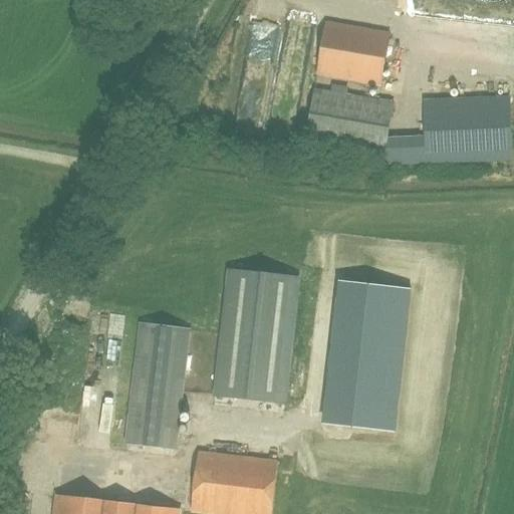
[(317,74),(381,85),(390,34),(326,23),(317,74)]
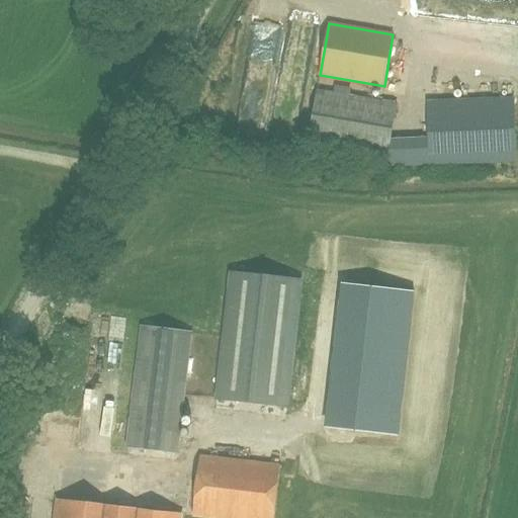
[(295,57),(288,56),(284,88),(307,92),(314,45),(304,44),(305,34),(292,32),(290,48),(312,51),(310,63),(294,61),(295,57)]
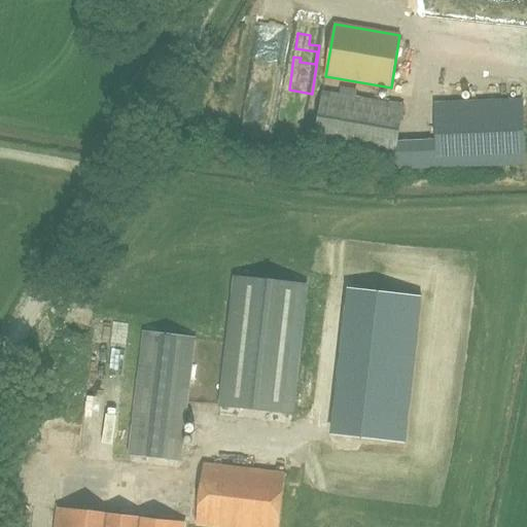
[(435,142),(397,144),(405,107),(323,92),(314,141),(394,155),(394,170),(436,167),(525,164),(523,100),(434,103),(435,142)]
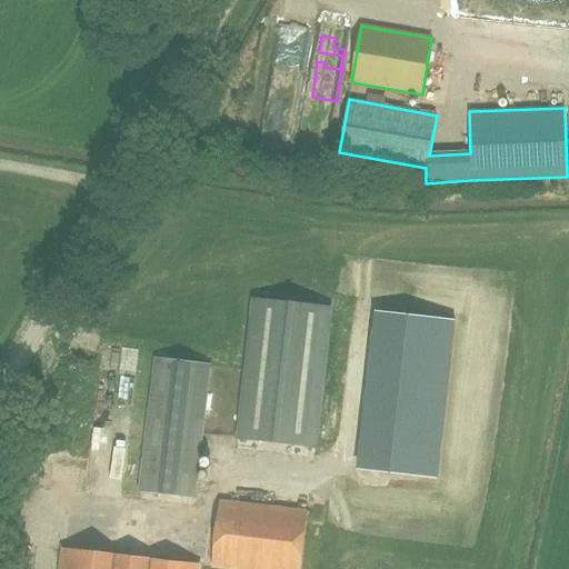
[(253,299),(238,437),(316,446),(331,307),(253,299)]
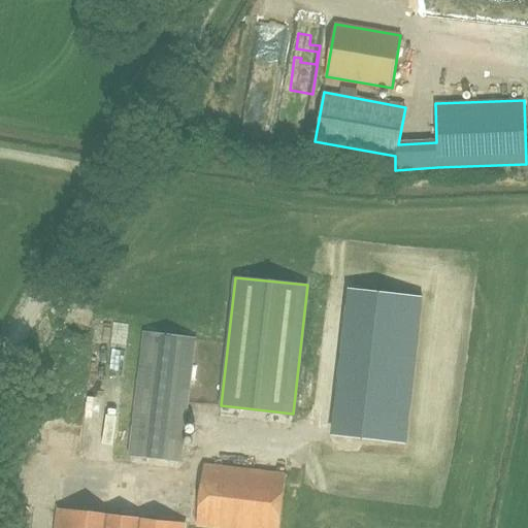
[(179,461),(194,338),(144,333),(131,456),(179,461)]
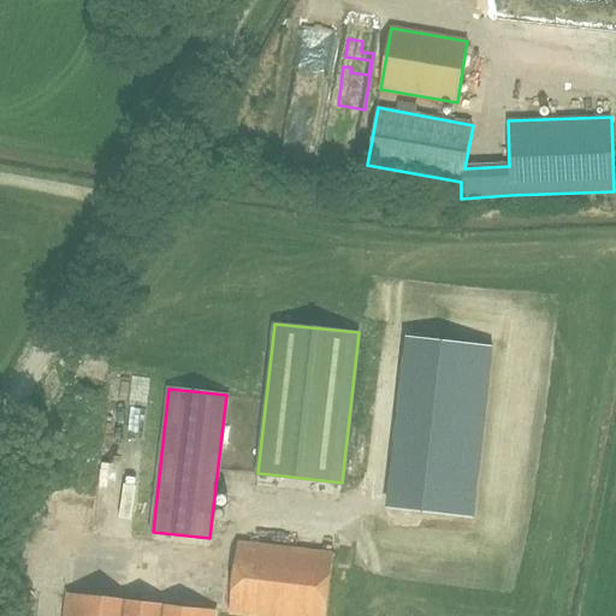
[(408,461),(479,468),(485,420),(413,412),(408,461)]
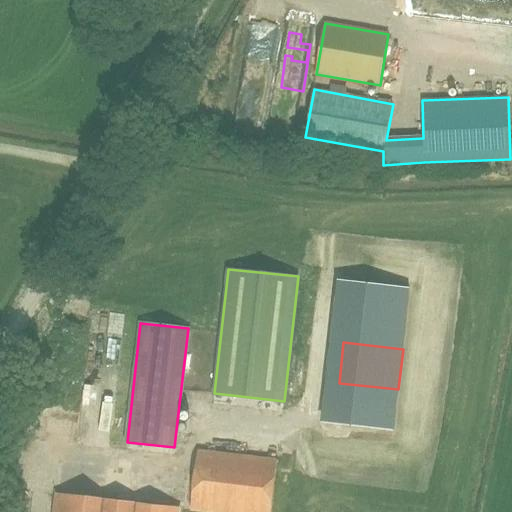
[(191,510),(207,511),(271,511),(278,460),(198,450),(191,510)]
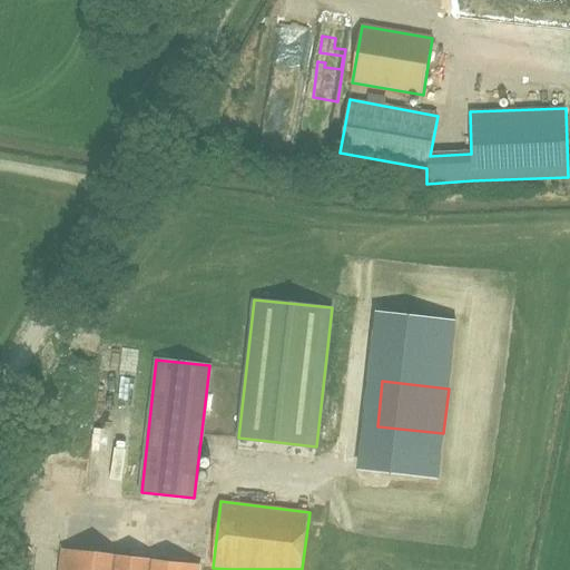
[(197,569),(198,567),(66,550),(62,569),(197,569)]
